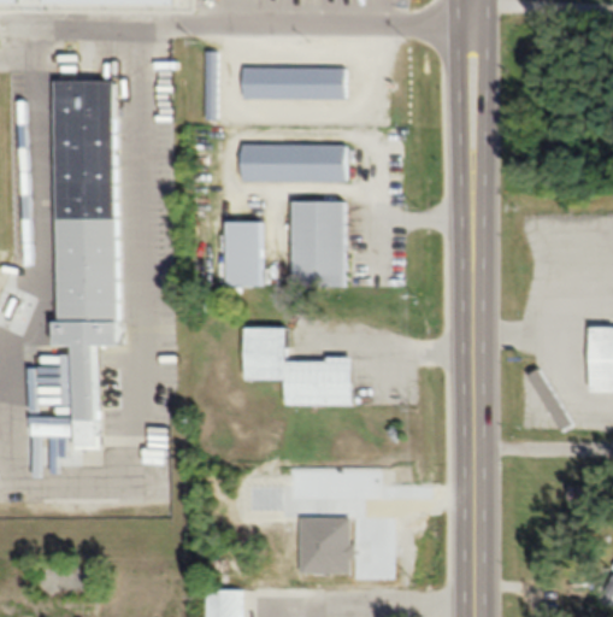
[(205,122),(217,122),(217,51),(205,51),(205,122)]
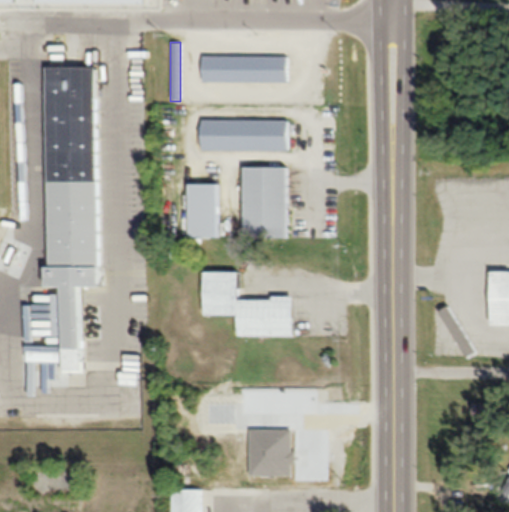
[(286,56),(201,56),(201,83),(286,83),(286,56)]
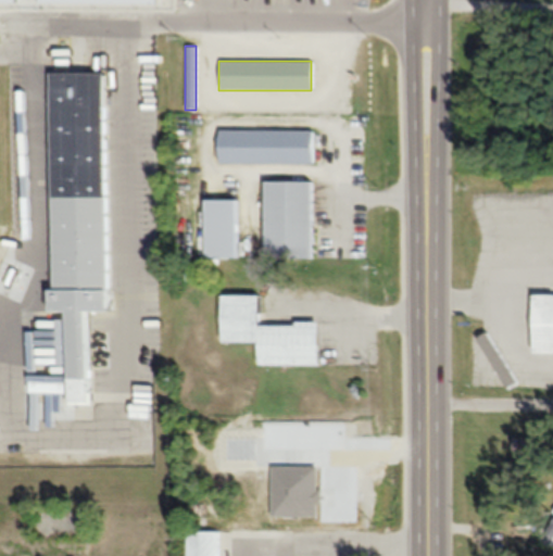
[(42,70),(98,72),(100,312),(77,313),(78,406),(55,406),(54,313),(41,313),(42,70)]
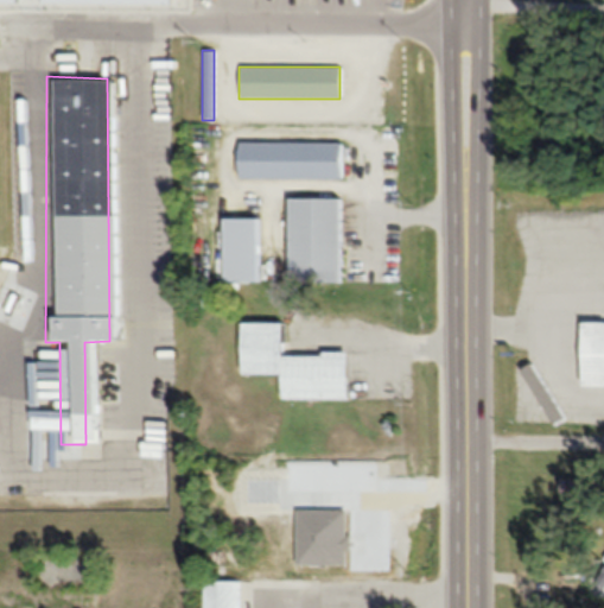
[(339,144),(236,144),(236,181),(339,181),(339,144)]
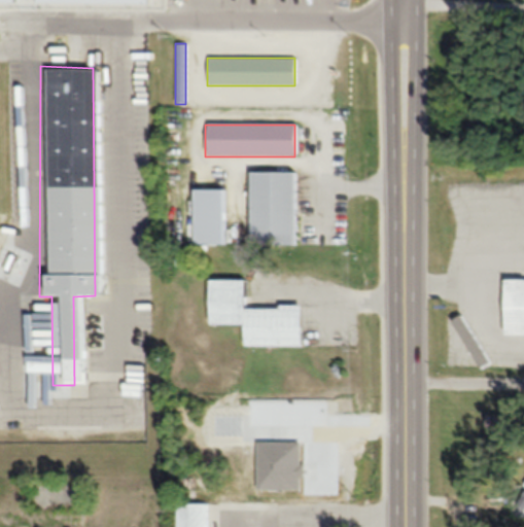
[(249,173),(249,241),(293,241),(293,173),(249,173)]
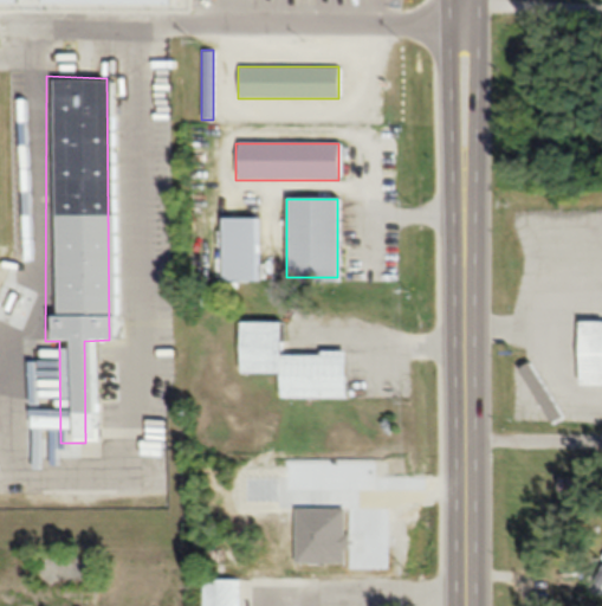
[(601,218),(589,217),(584,243),(601,245),(601,218)]
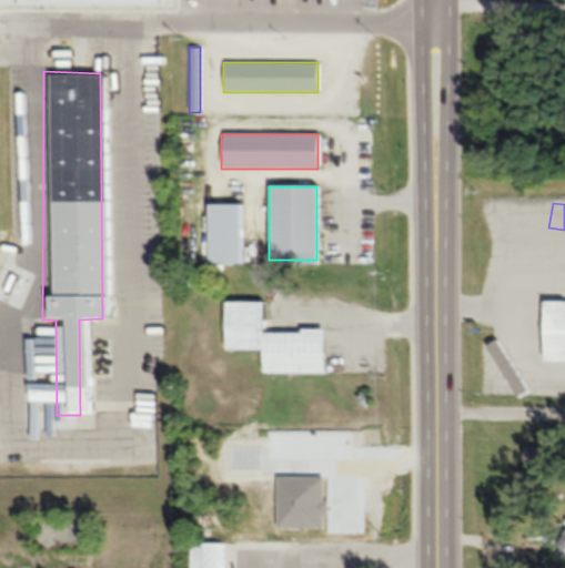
[(207,205),(207,264),(239,264),(239,205),(207,205)]
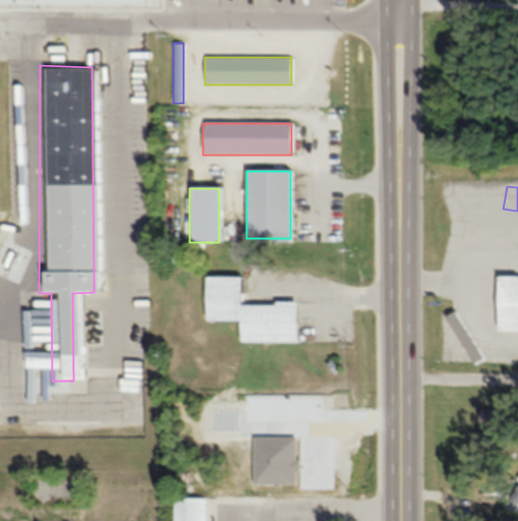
[(517,276),(496,276),(495,327),(517,327),(517,276)]
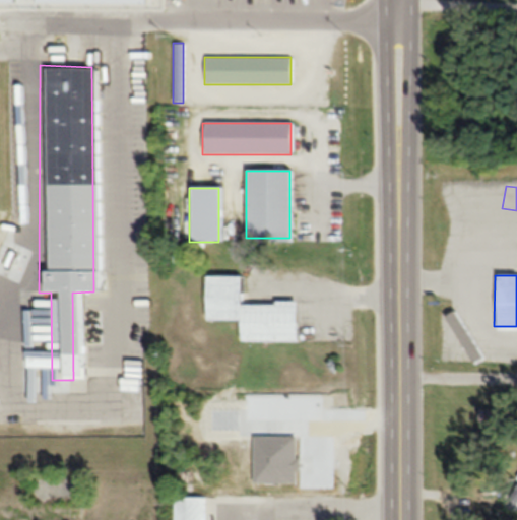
[(241,341),(296,341),(297,304),(241,304),(242,277),(206,276),(206,320),(241,320),(241,341)]
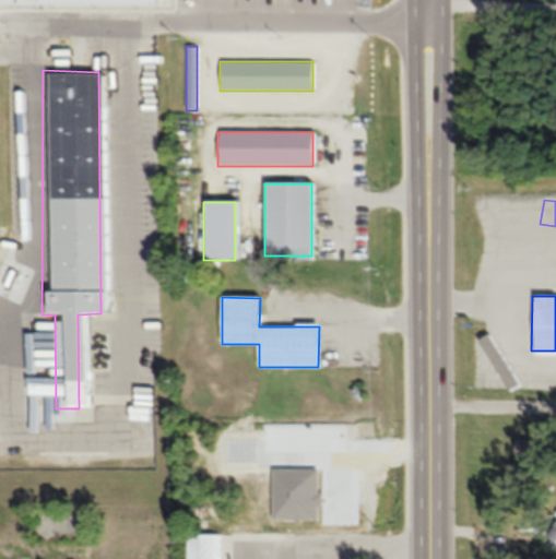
[(518,385),(492,332),(480,339),(506,392),(518,385)]
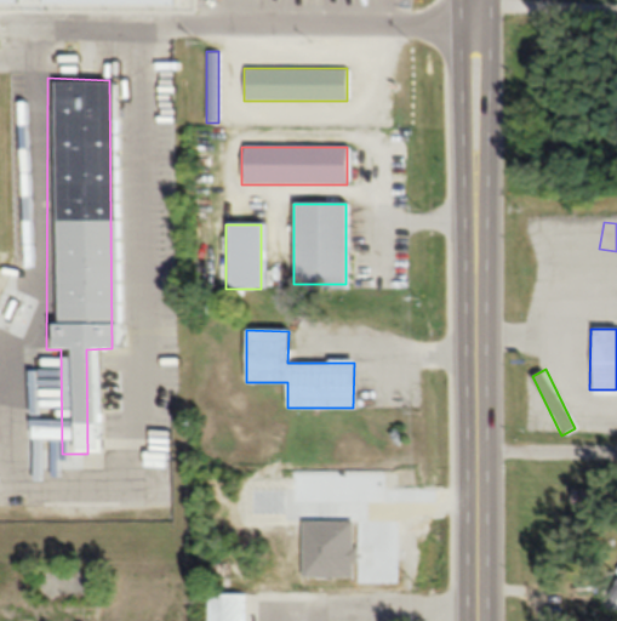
[(616,602),(616,571),(598,600),(611,610),(616,602)]
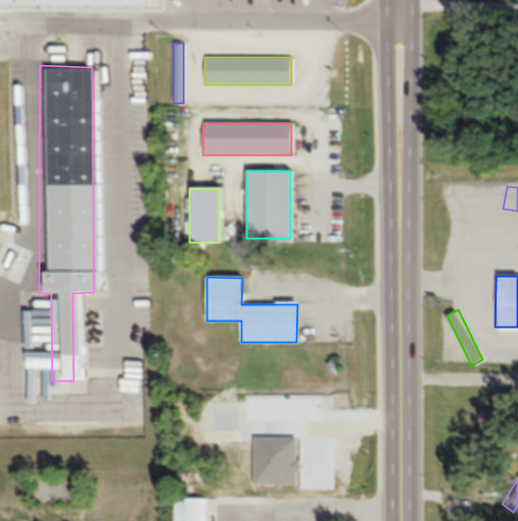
[(175,501),(174,520),(200,520),(202,501),(175,501)]
